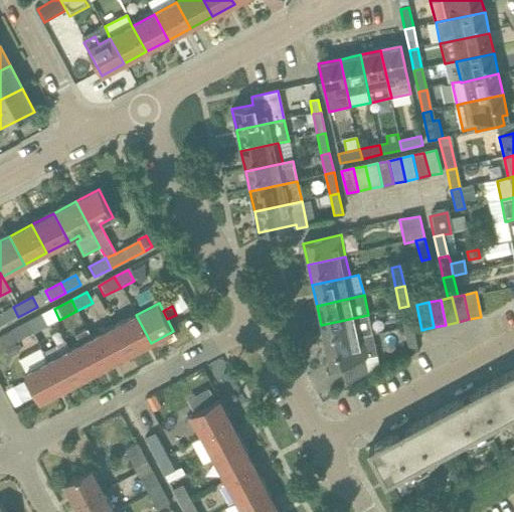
[(399,308),(404,328),(413,327),(408,306),(399,308)]
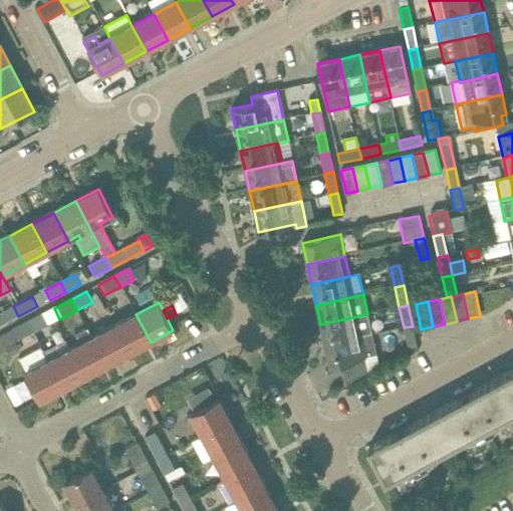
[(18,316),(13,306),(0,312),(0,325),(18,316)]
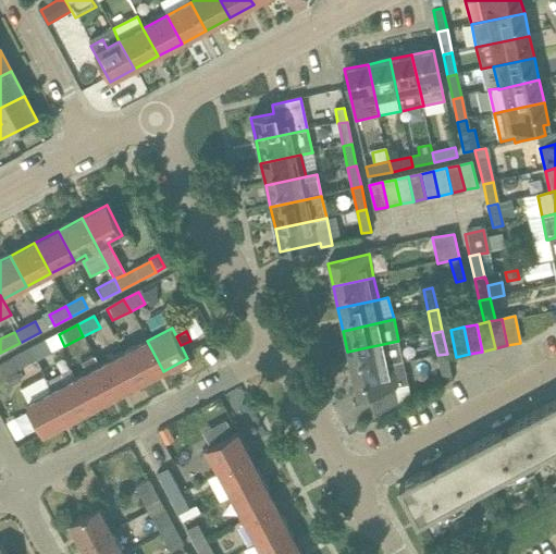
[(147,341),(123,354),(139,383),(163,371),(147,341)]
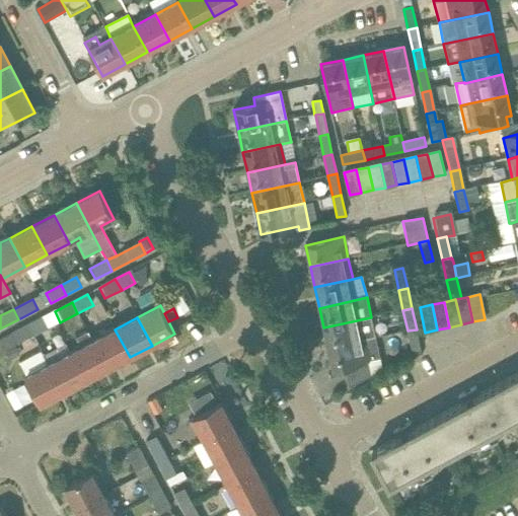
[(41,318),(27,325),(33,337),(47,329),(41,318)]
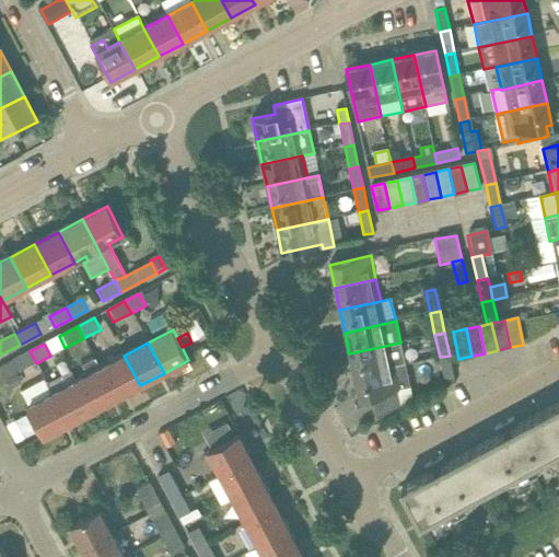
[(349,354),(353,376),(395,368),(389,345),(349,354)]
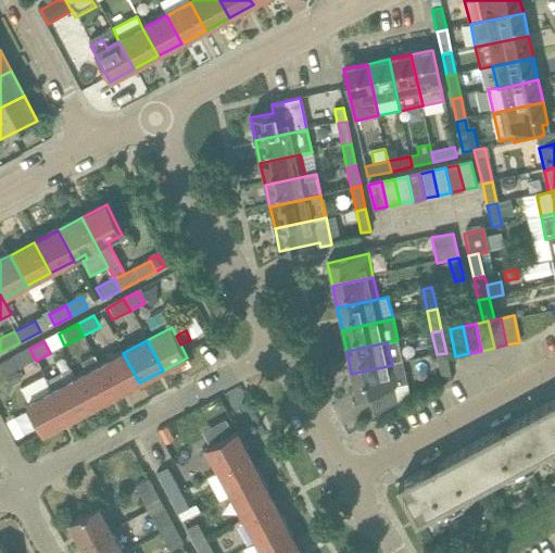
[(29,349),(0,364),(0,379),(36,361),(29,349)]
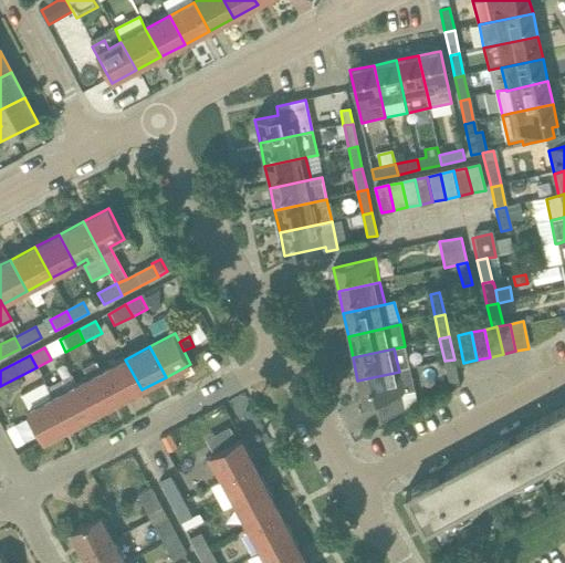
[(125,360),(101,372),(117,403),(142,389),(125,360)]
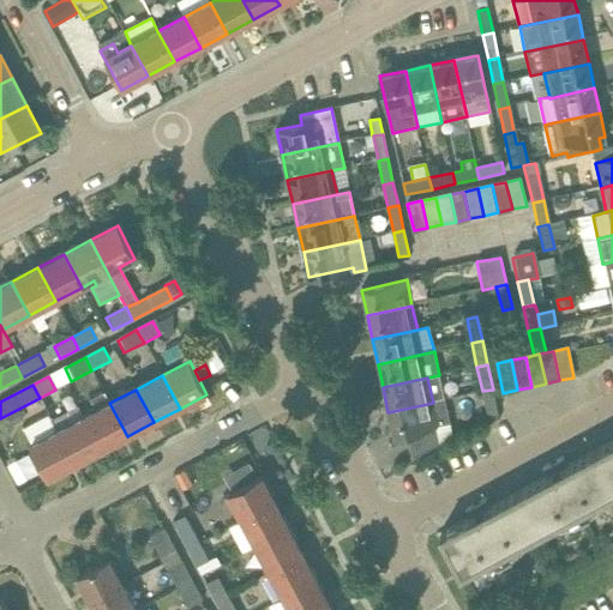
[(488,416),(479,418),(481,430),(499,421),(493,390),(482,391),(488,416)]
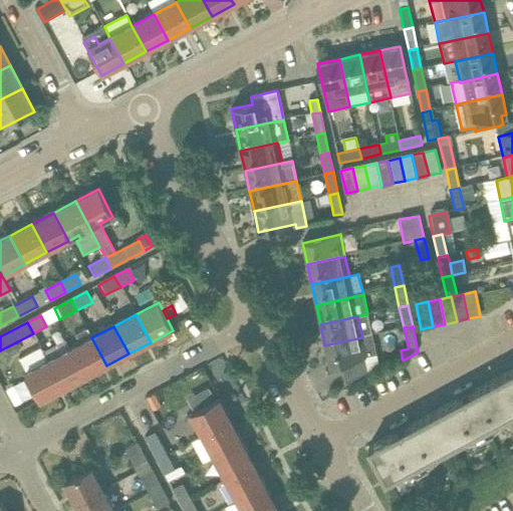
[(80,343),(69,349),(84,377),(106,365),(91,337),(86,328),(75,334),(80,343)]
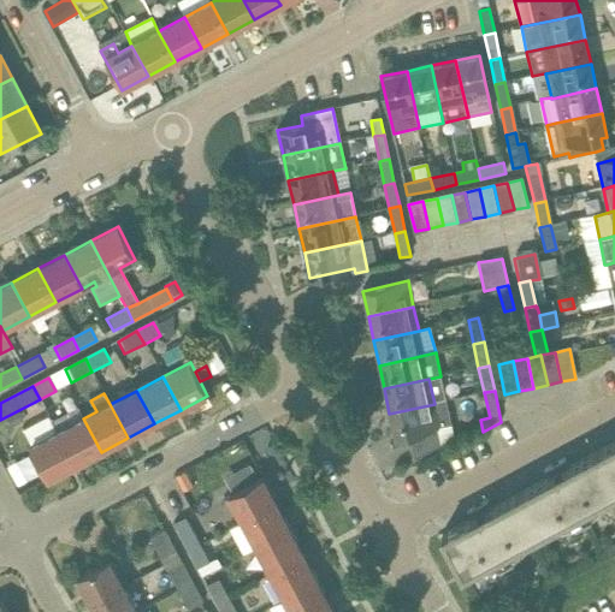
[(435,404),(389,414),(395,438),(409,434),(414,459),(441,446),(438,428),(451,426),(447,400),(435,404)]
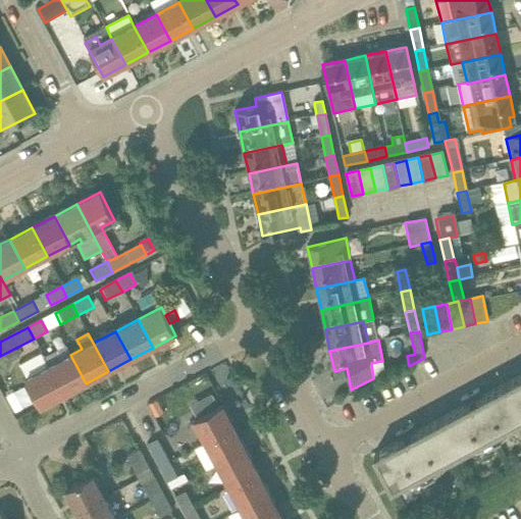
[(70,355),(48,367),(63,396),(86,383),(70,355)]
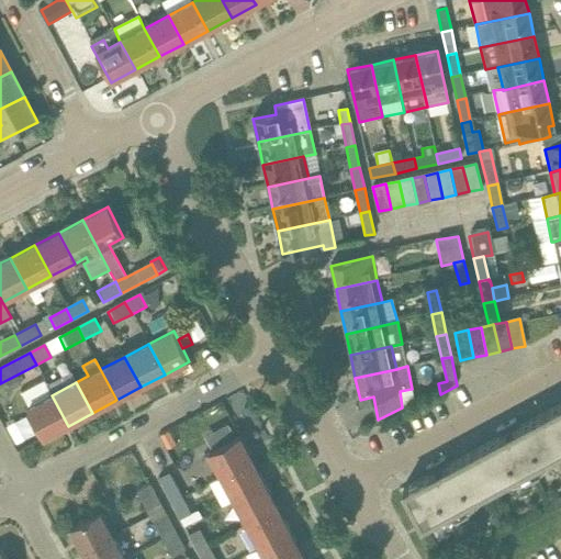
[(68,426),(52,395),(27,409),(44,438),(68,426)]
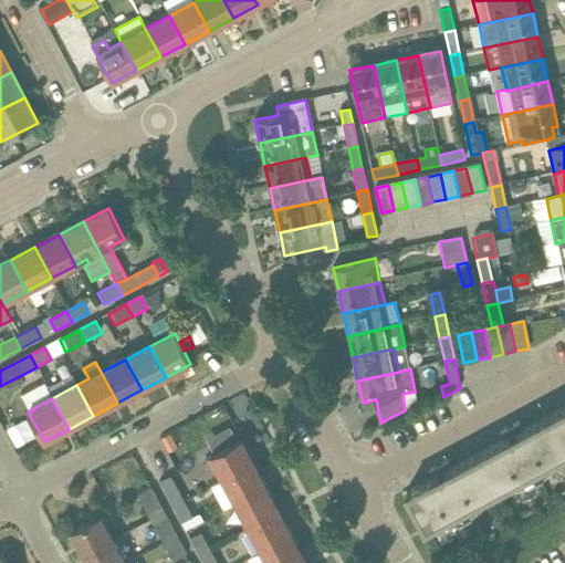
[(564,407),(548,416),(564,447),(564,407)]
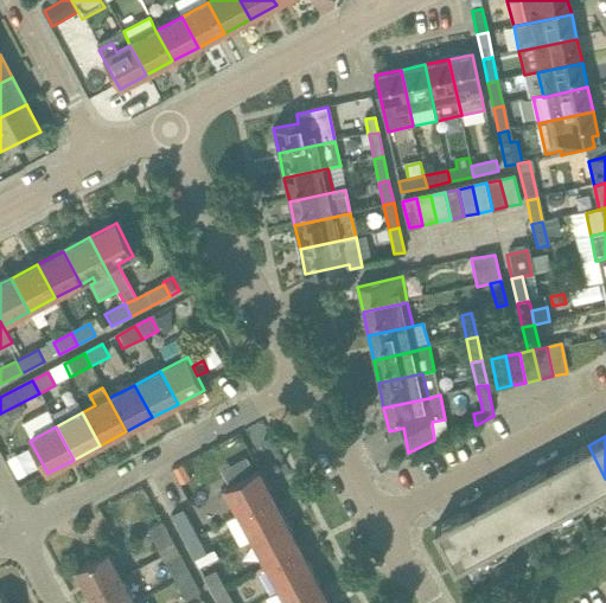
[(541,472),(537,473),(557,512),(605,485),(605,479),(588,446),(560,461),(556,455),(557,455),(556,454),(536,464),(537,466),(537,464),(541,472)]
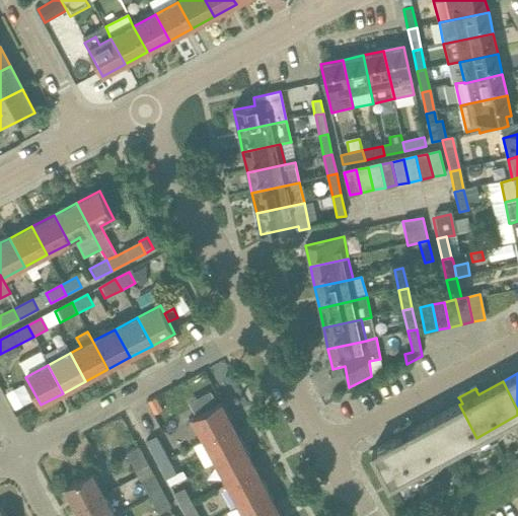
[(155,398),(147,402),(154,416),(162,412),(155,398)]
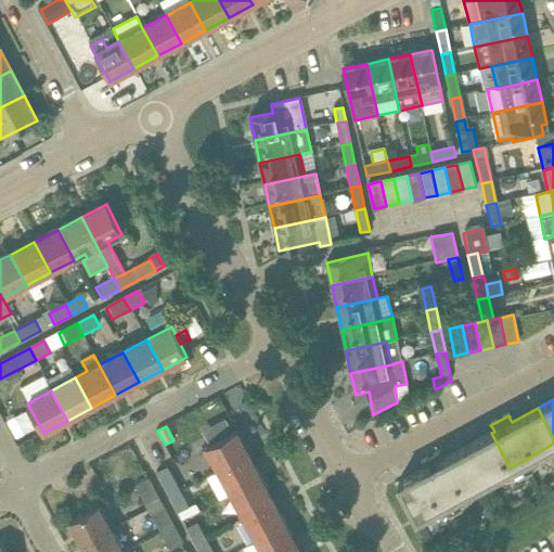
[(491,433),(445,458),(463,493),(510,469),(491,433)]
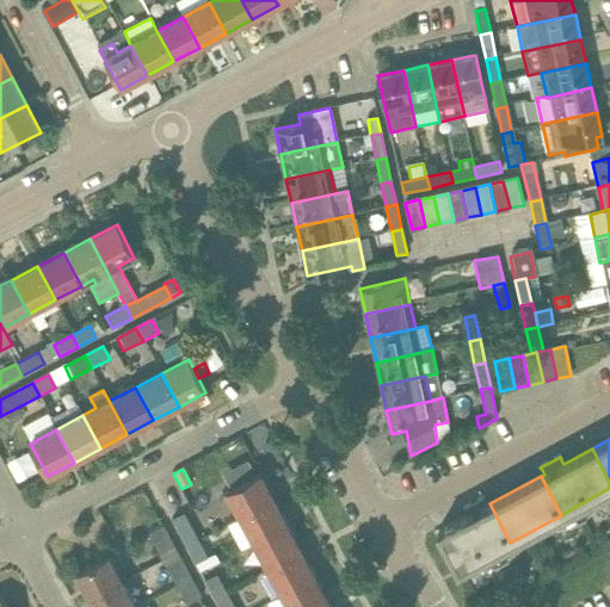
[(228,494),(242,520),(273,503),(259,477),(228,494)]
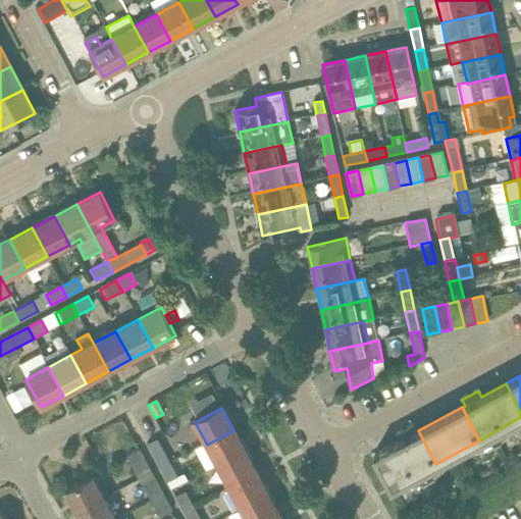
[(435,464),(418,430),(415,432),(413,426),(413,425),(396,434),(396,435),(397,435),(400,440),(374,455),(392,487),(435,464)]
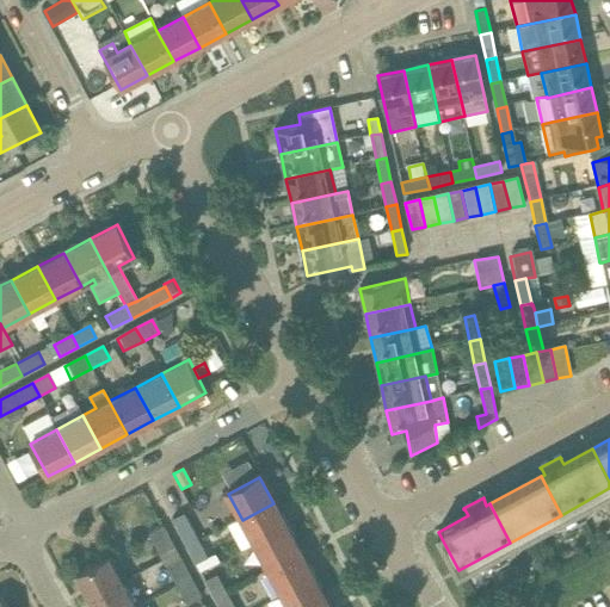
[(242,520),(256,546),(288,528),(273,503),(242,520)]
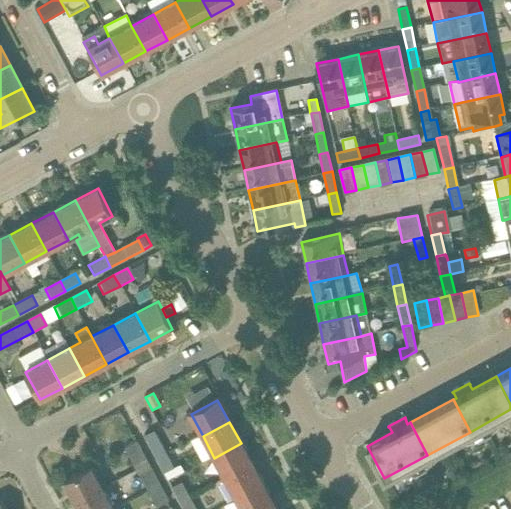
[(155,460),(165,455),(153,433),(143,438),(155,460)]
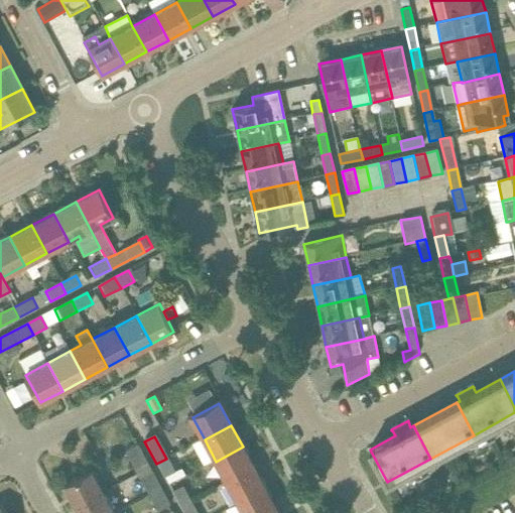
[(216,462),(228,484),(255,469),(243,446),(216,462)]
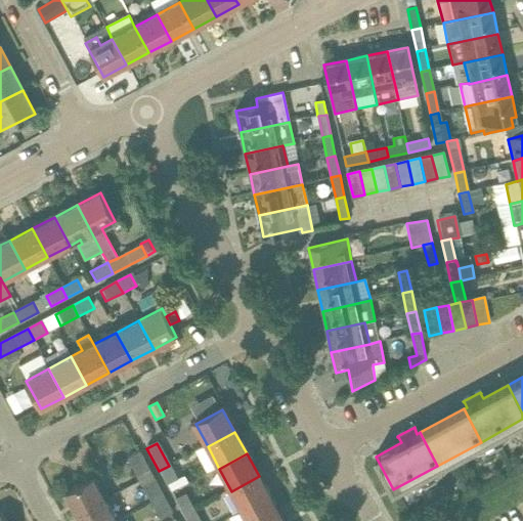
[(130,461),(140,482),(151,476),(141,456),(130,461)]
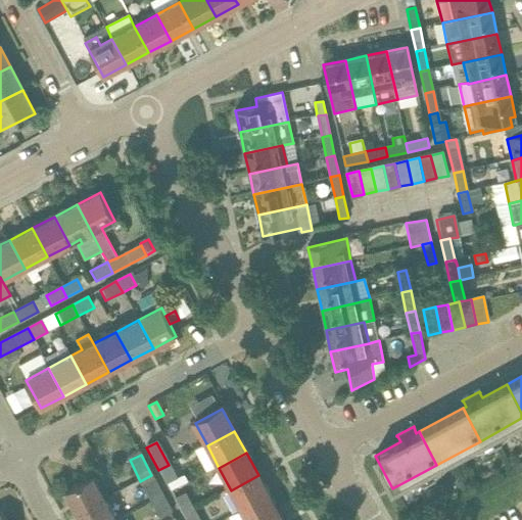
[(167,485),(177,480),(169,465),(158,470),(167,485)]
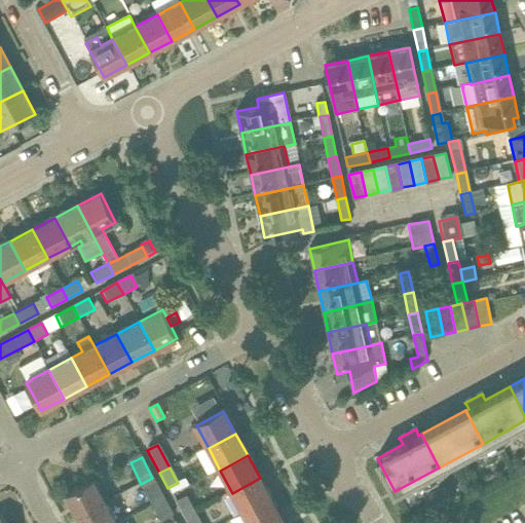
[(458,487),(467,490),(471,477),(462,474),(458,487)]
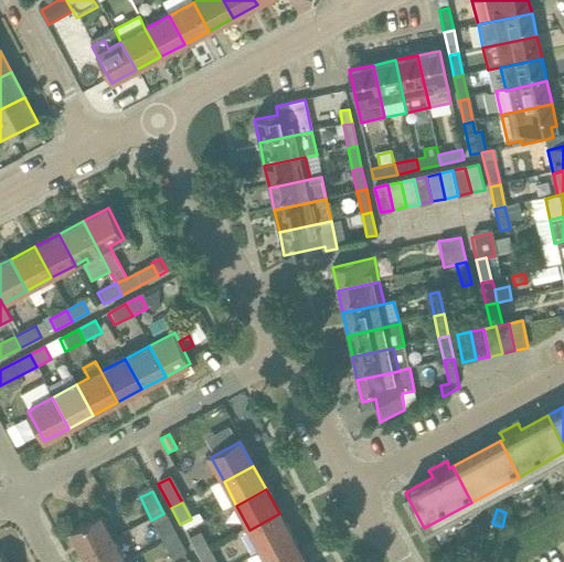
[(151,520),(162,541),(174,534),(163,513),(151,520)]
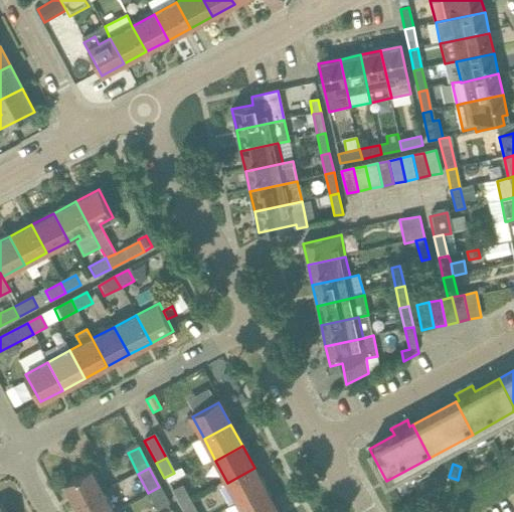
[(227,483),(238,504),(266,490),(254,468),(227,483)]
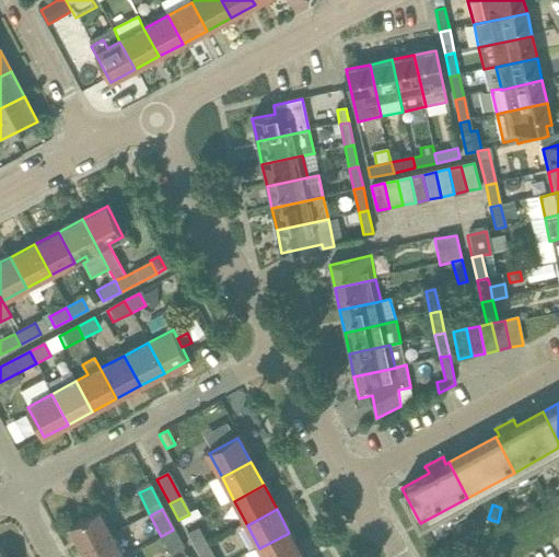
[(70,526),(82,549),(112,534),(99,511),(70,526)]
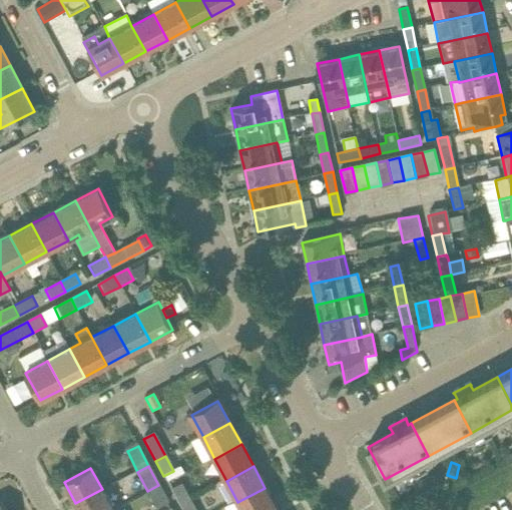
[(158,485),(147,491),(156,509),(161,509),(169,505),(158,485)]
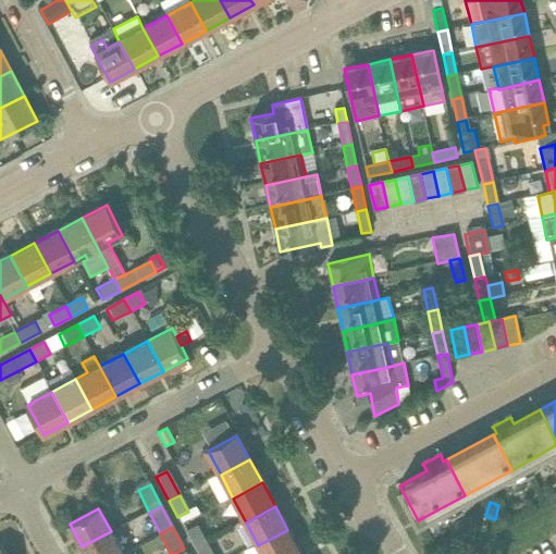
[(194,550),(206,544),(197,527),(185,532),(194,550)]
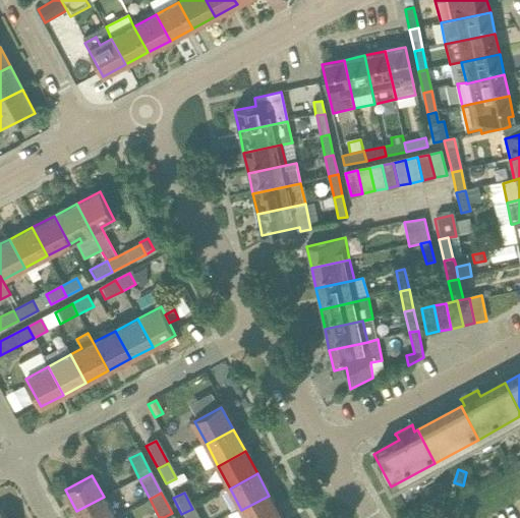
[(241,510),(244,517),(281,517),(269,496),(241,510)]
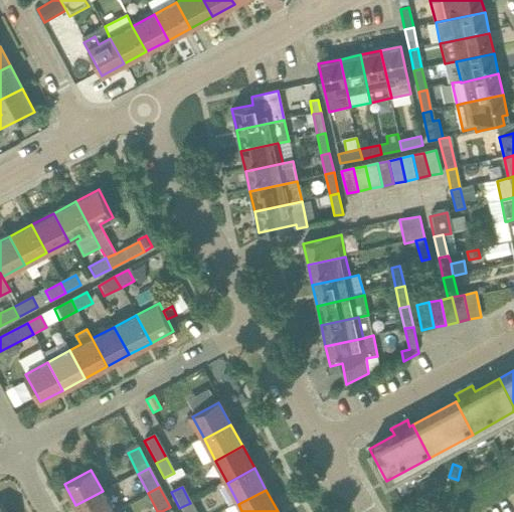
[(75,505),(78,511),(113,511),(103,491),(75,505)]
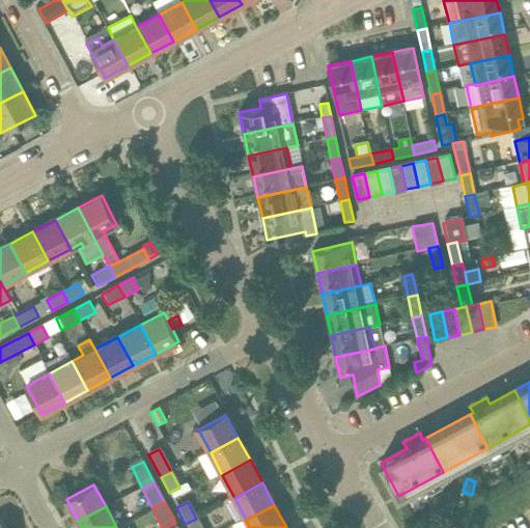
[(200,527),(196,519),(185,524),(187,527),(200,527)]
